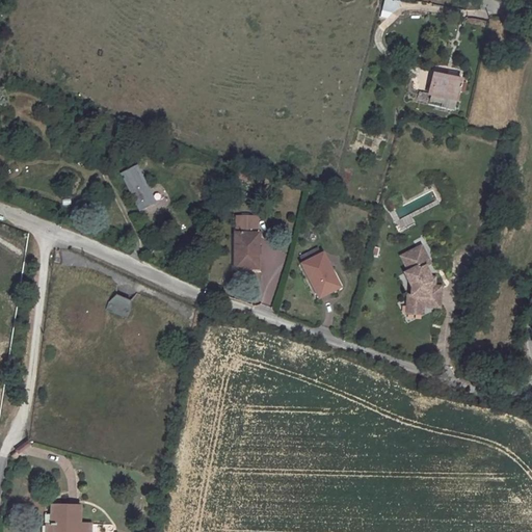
[(447,99),(445,108),(454,110),(460,82),(433,77),(430,96),(431,96),(447,99)]
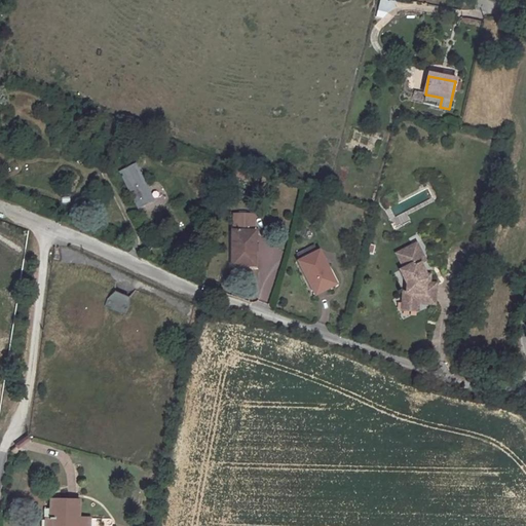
[(426,95),(425,101),(437,103),(436,107),(440,107),(442,98),(426,95)]
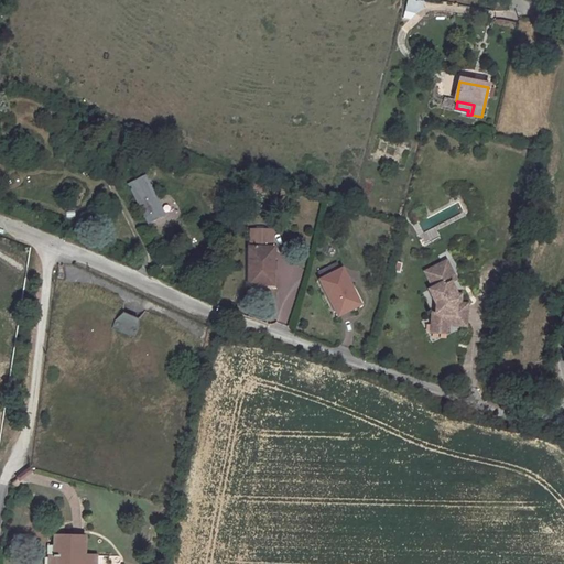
[(141,177),(127,184),(147,225),(162,217),(141,177)]
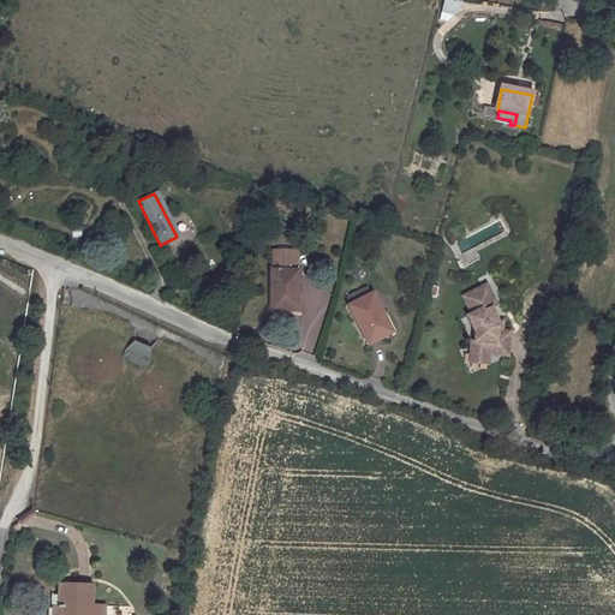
[(296,251),(272,251),(272,268),(270,268),(270,311),(298,311),(297,268),(296,268),(296,251)]
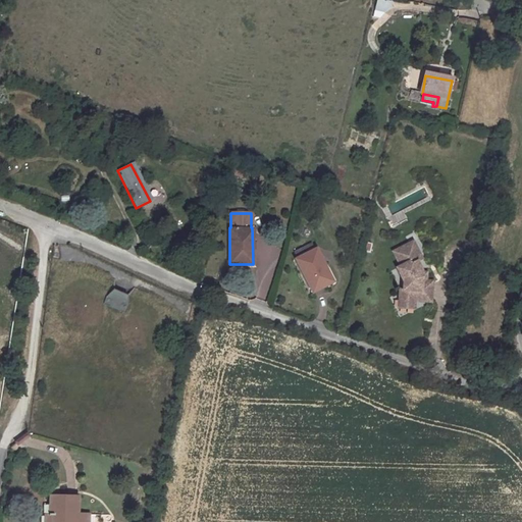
[(431,280),(425,280),(421,280),(422,271),(416,261),(421,258),(413,241),(393,251),(400,265),(397,267),(403,280),(403,289),(403,290),(406,290),(405,300),(414,301),(430,301),(431,280)]
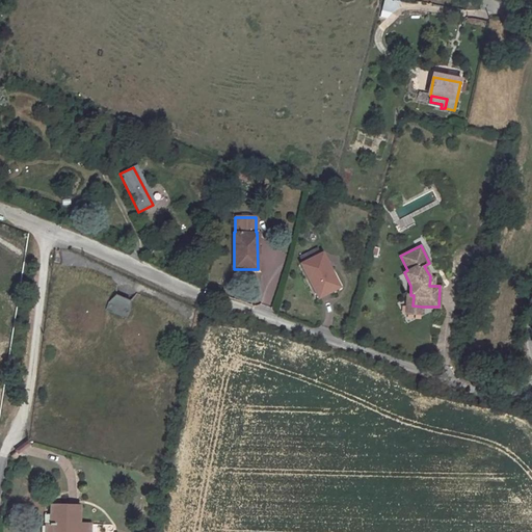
[(316,250),(299,259),(302,264),(319,256),(316,250)]
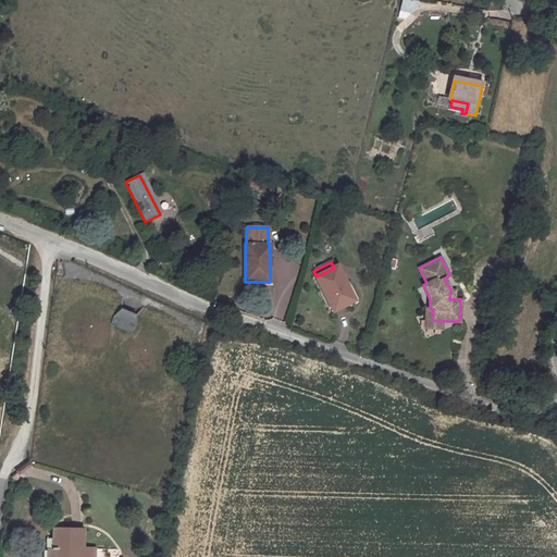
[(317,276),(316,276),(333,312),(355,301),(336,267),(334,268),(317,276)]
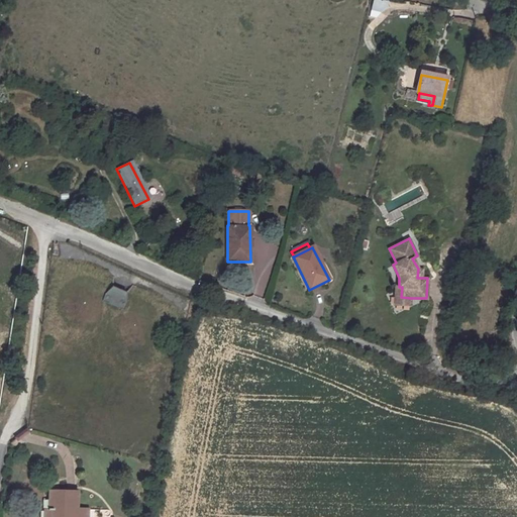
[(167,251),(164,260),(184,268),(186,260),(167,251)]
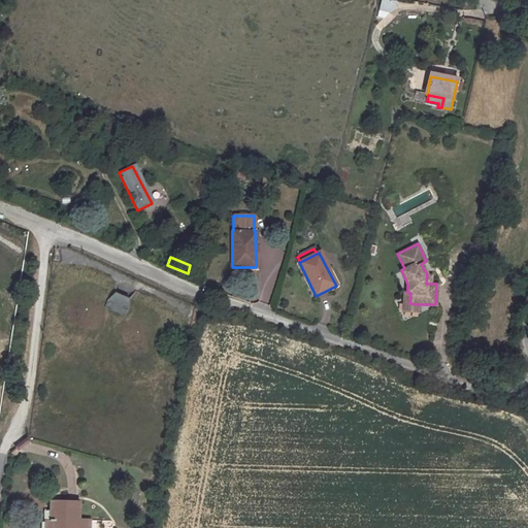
[(419,311),(419,304),(409,303),(410,293),(407,293),(407,292),(403,292),(403,310),(419,311)]
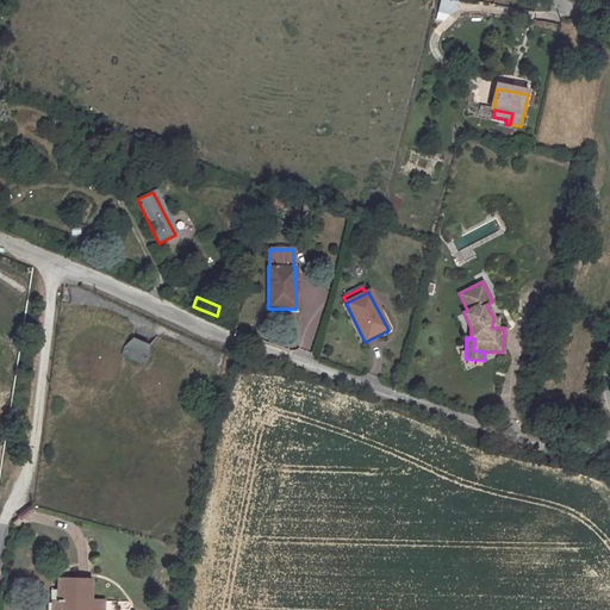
[(124,348),(122,355),(145,366),(149,359),(149,347),(132,340),(124,348)]
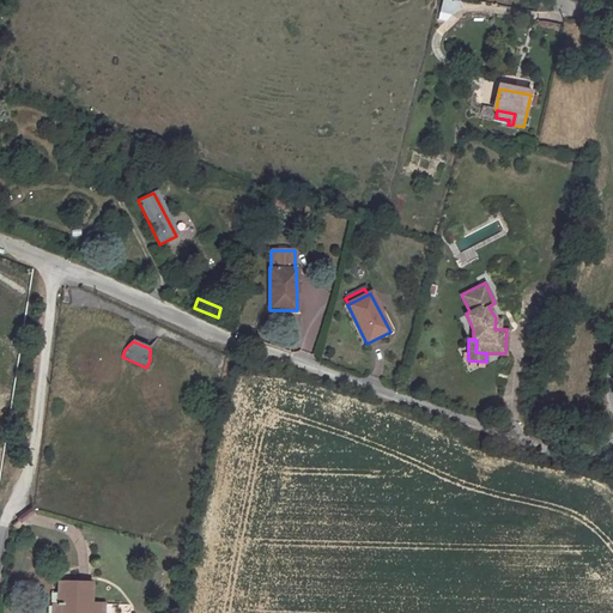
[(97,612),(98,605),(91,605),(91,584),(59,583),(59,606),(61,606),(61,612),(97,612)]
